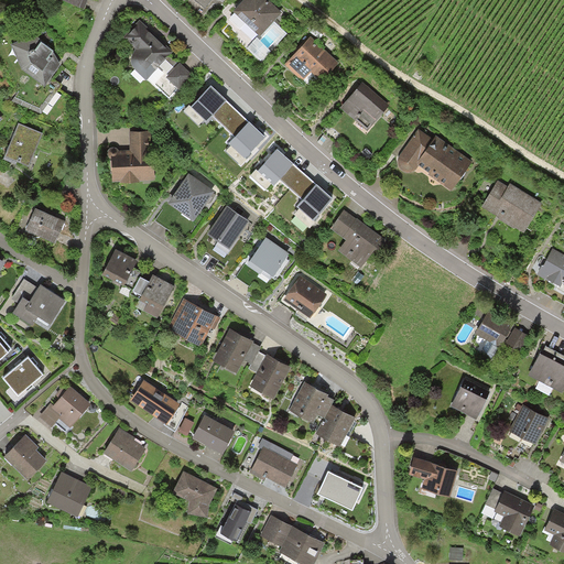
[(279,11),(266,0),(242,0),(232,11),(257,34),(279,11)]
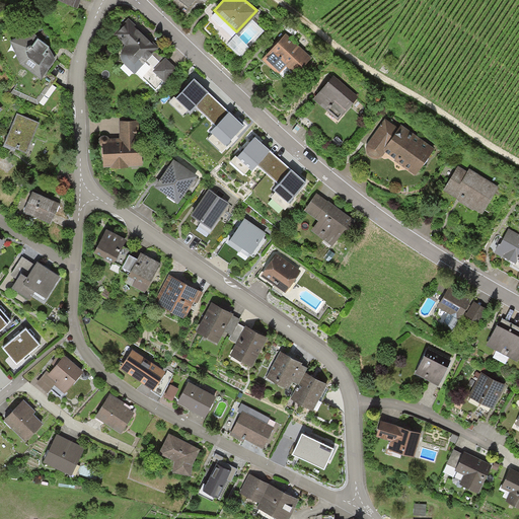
[(128,20),(117,33),(125,45),(121,52),(124,60),(133,68),(140,61),(159,81),(172,67),(164,58),(158,63),(151,54),(156,48),(128,20)]
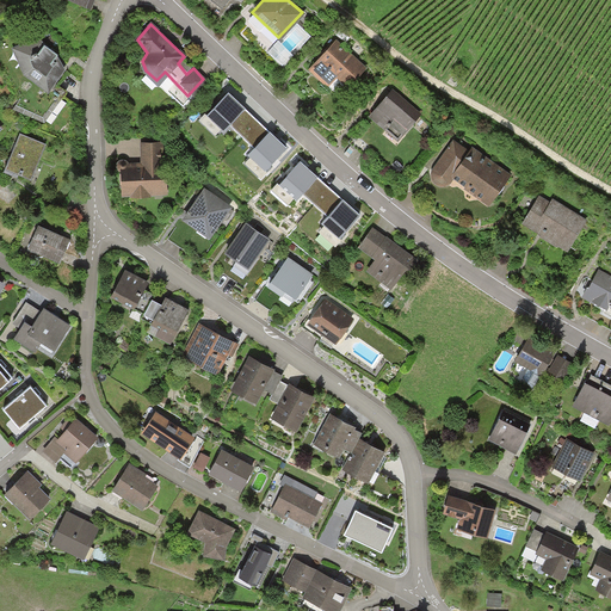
[(37,37),(13,48),(24,73),(49,90),(63,68),(42,45),(37,37)]
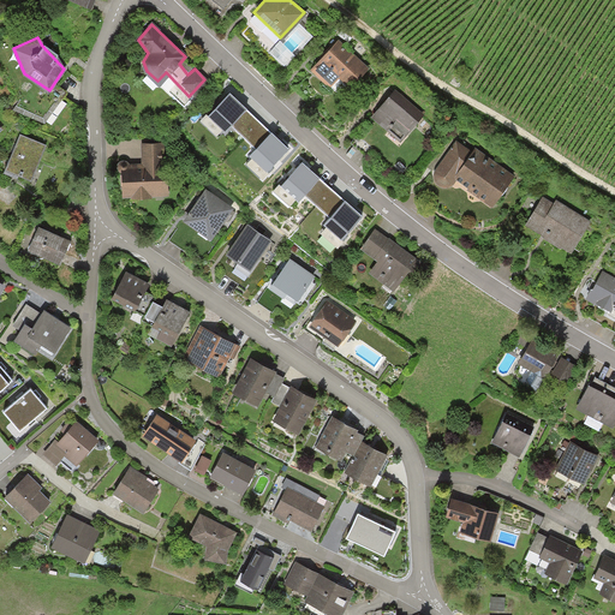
[(368,69),(338,41),(310,70),(327,85),(336,75),(351,87),(368,69)]
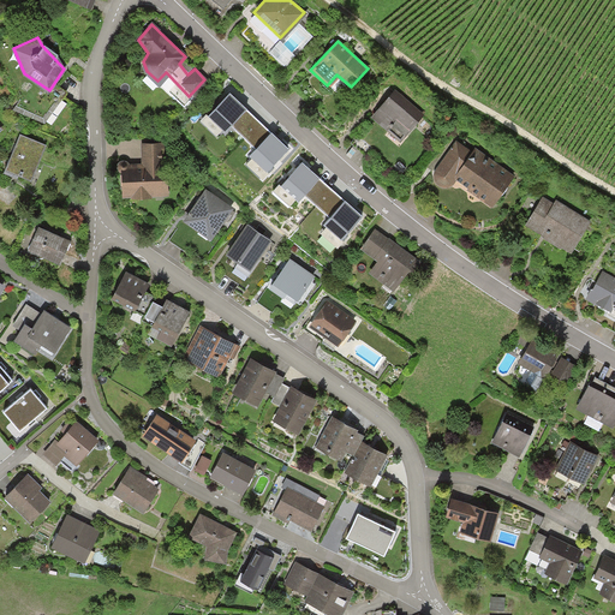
[(400,141),(423,114),(394,90),(371,117),(400,141)]
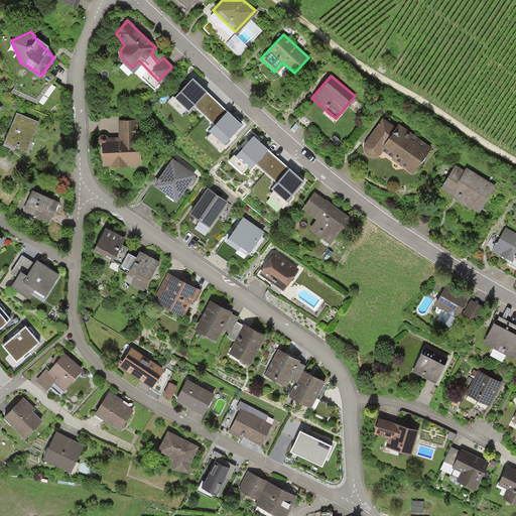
[(207,93),(192,81),(176,100),(189,112),(207,93)]
